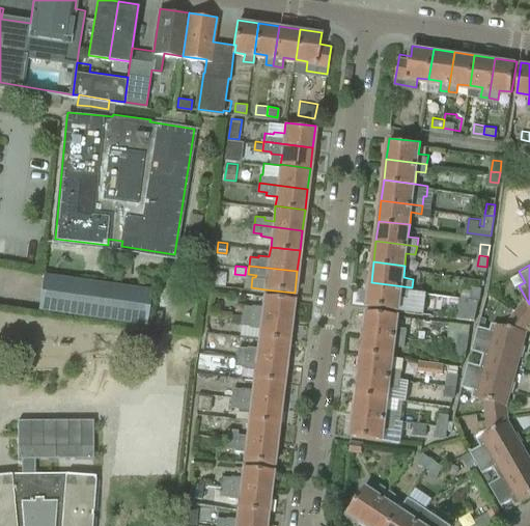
[(45,272),(40,307),(146,322),(151,286),(45,272)]
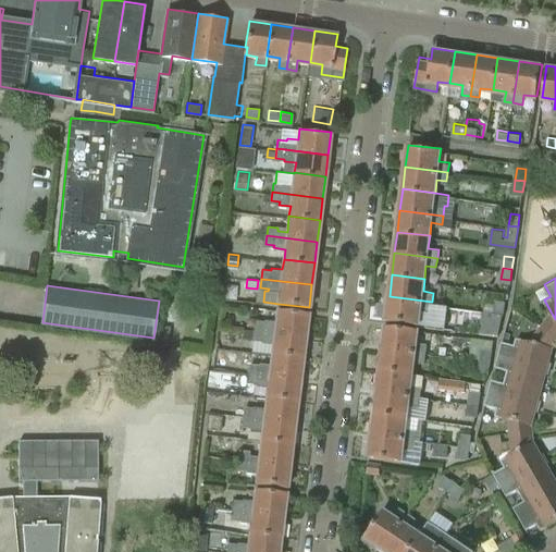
[(482,309),(504,313),(507,294),(494,292),(494,296),(484,295),(482,309)]
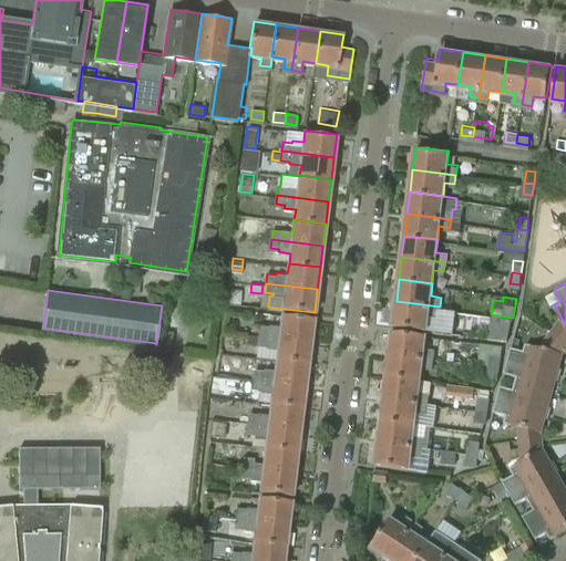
[(393,324),(426,328),(429,314),(439,315),(440,307),(397,301),(393,324)]
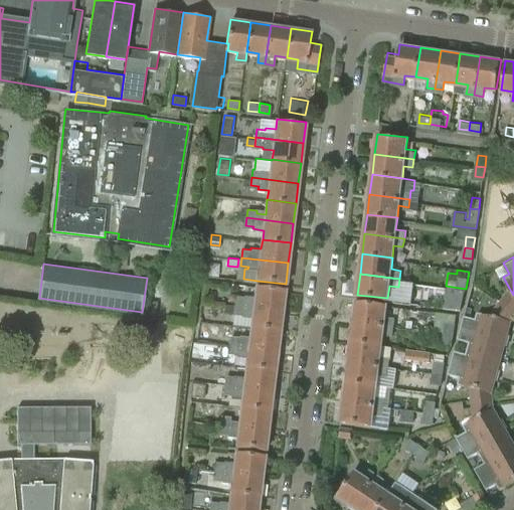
[(236,295),(235,303),(283,309),(285,288),(245,284),(244,296),(236,295)]
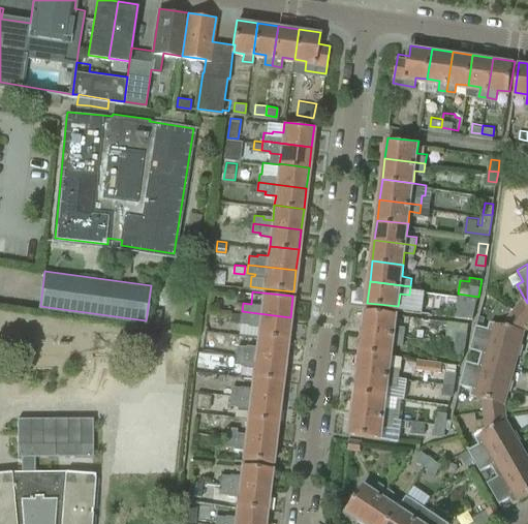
[(474,316),(476,306),(477,297),(478,297),(458,294),(458,295),(459,295),(456,314),(474,316)]
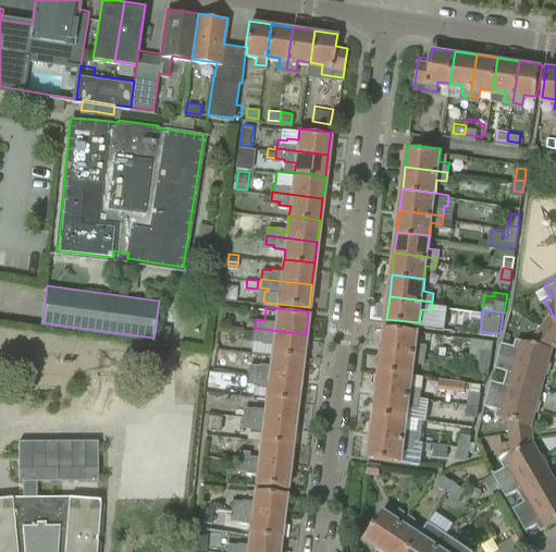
[(555,319),(551,311),(531,340),(553,345),(555,341),(555,319)]
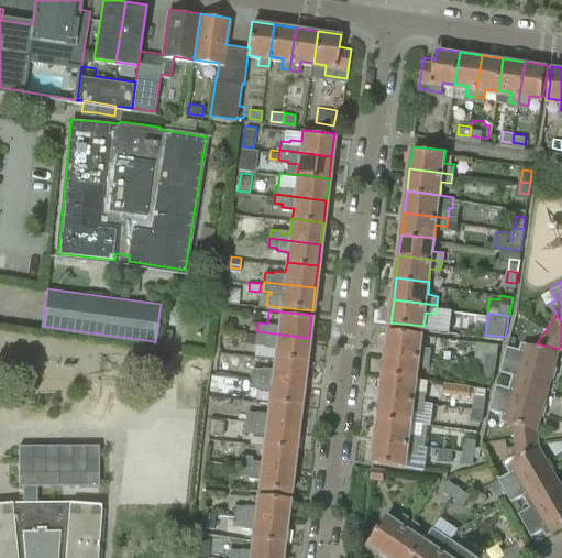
[(390,327),(389,329),(387,350),(430,356),(431,346),(421,345),(422,331),(390,327)]
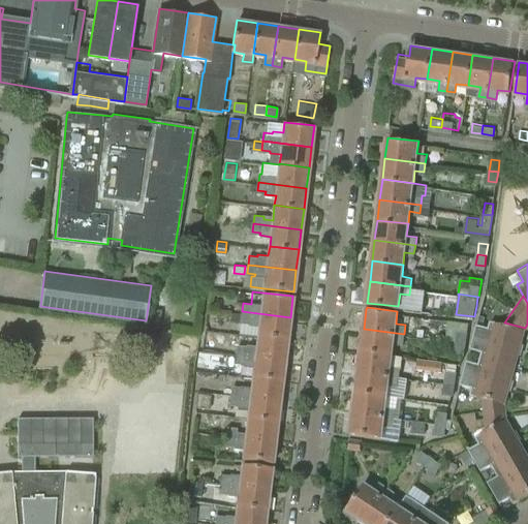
[(162,309),(153,308),(151,325),(160,326),(162,309)]
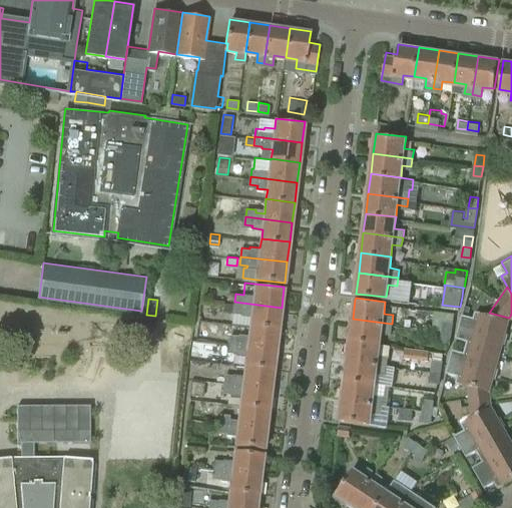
[(463,313),(460,324),(504,336),(509,318),(489,313),(476,309),(478,302),(466,299),(463,313)]
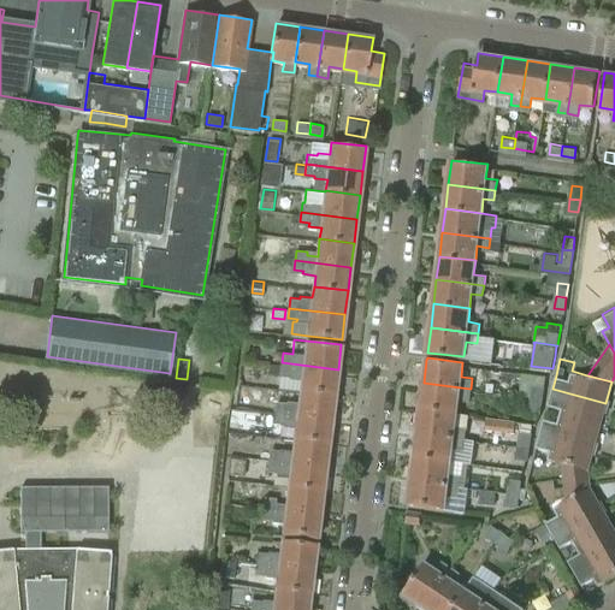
[(335,394),(338,369),(282,362),(281,372),(290,373),(290,375),(302,378),(301,389),(335,394)]
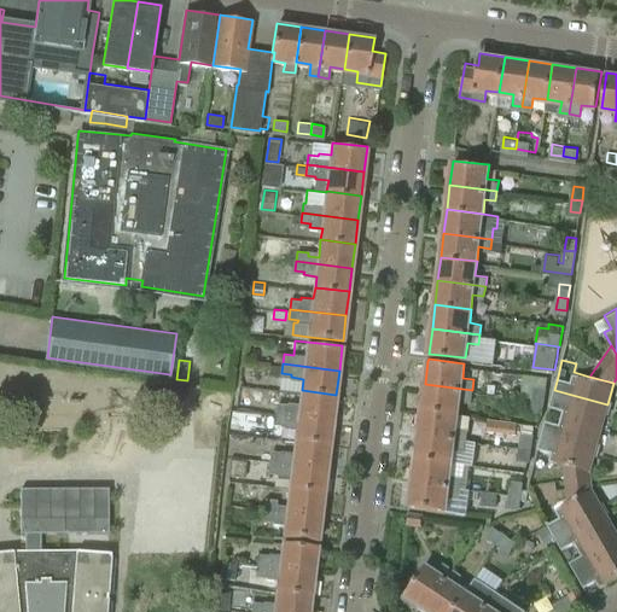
[(423,408),(458,412),(460,397),(471,398),(472,390),(425,384),(423,408)]
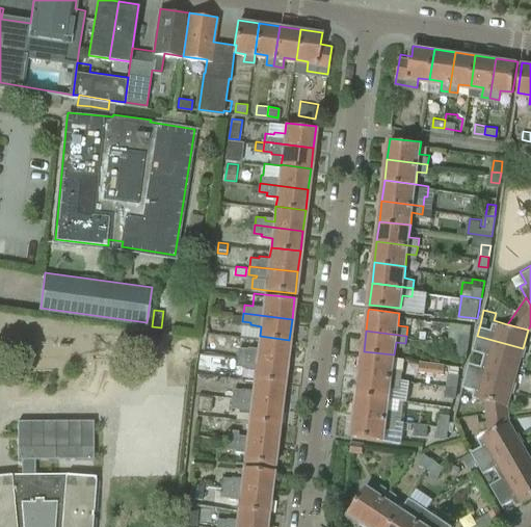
[(470,333),(468,332),(460,331),(459,342),(468,343),(470,333)]
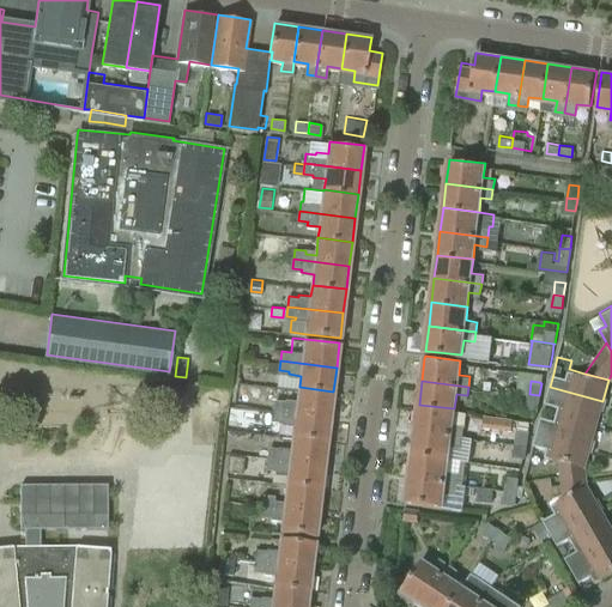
[(274,408),(284,410),(331,416),(333,392),(300,387),(300,388),(282,386),(280,399),(276,398),(274,408)]
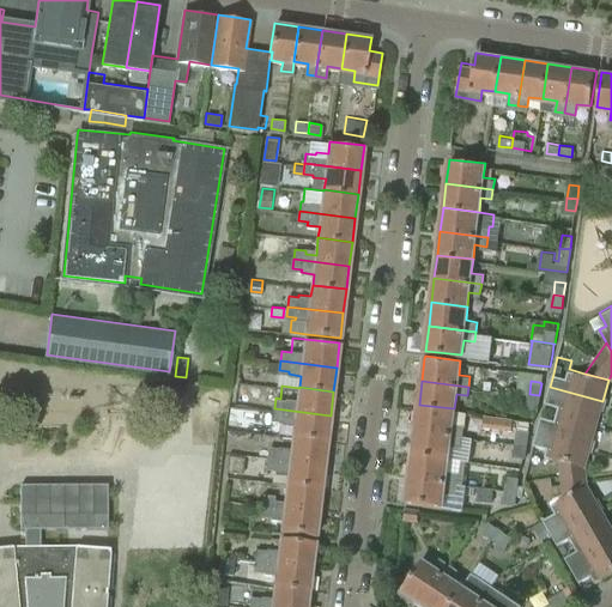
[(550,387),(545,401),(559,405),(557,411),(597,422),(603,401),(550,387)]
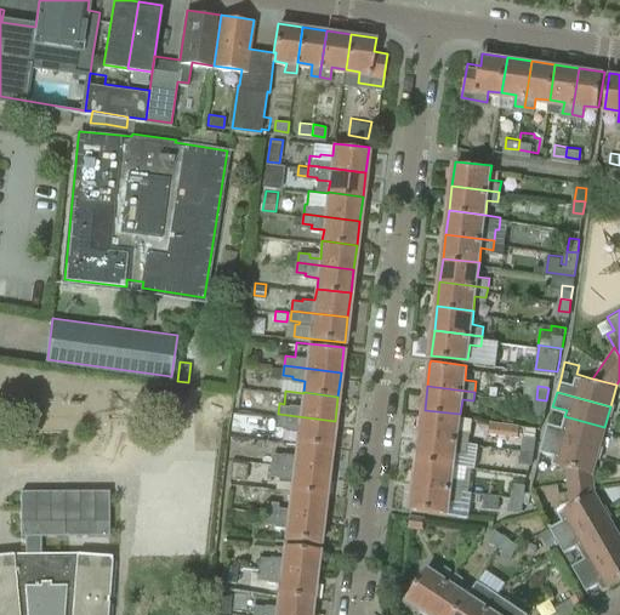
[(545,414),(546,400),(536,399),(534,411),(545,414)]
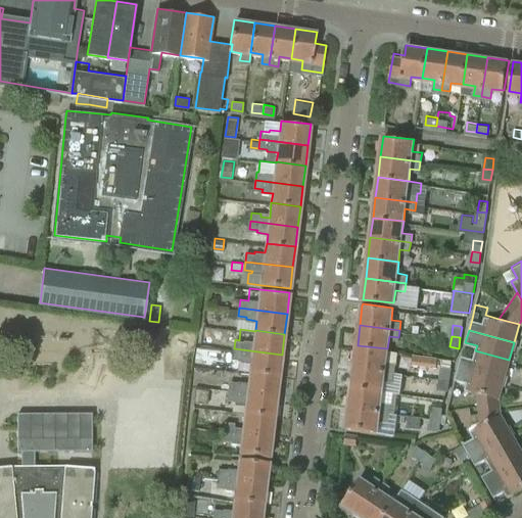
[(354,366),(394,371),(395,362),(386,361),(387,348),(358,345),(354,366)]
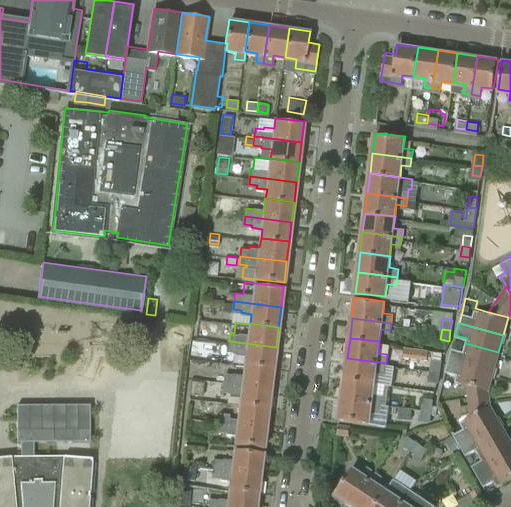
[(273,366),(276,347),(237,342),(229,341),(228,349),(236,350),(236,352),(246,353),(245,363),(273,366)]
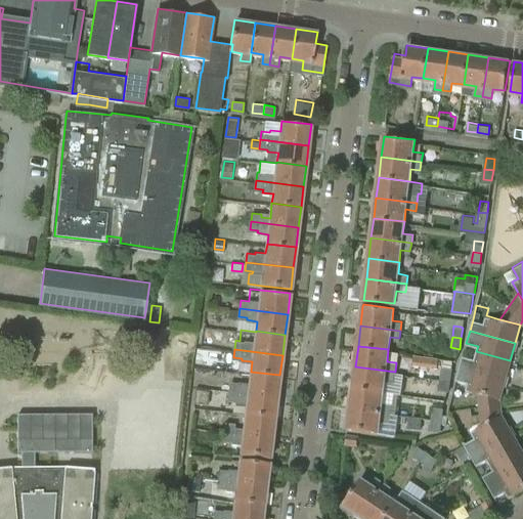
[(463,354),(460,366),(505,379),(510,360),(476,351),(474,357),(463,354)]
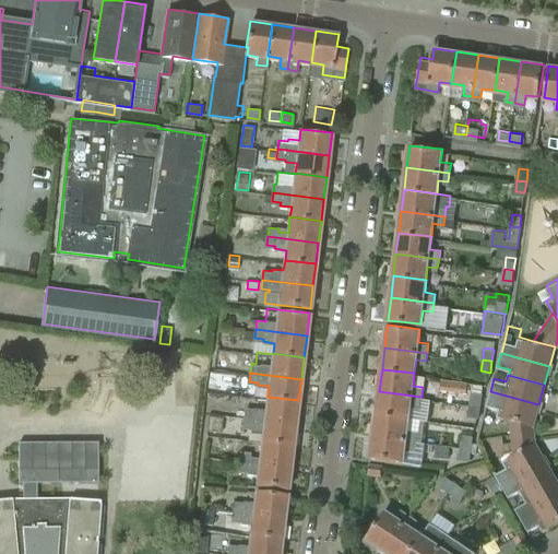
[(431,386),(467,390),(469,381),(432,377),(431,386)]
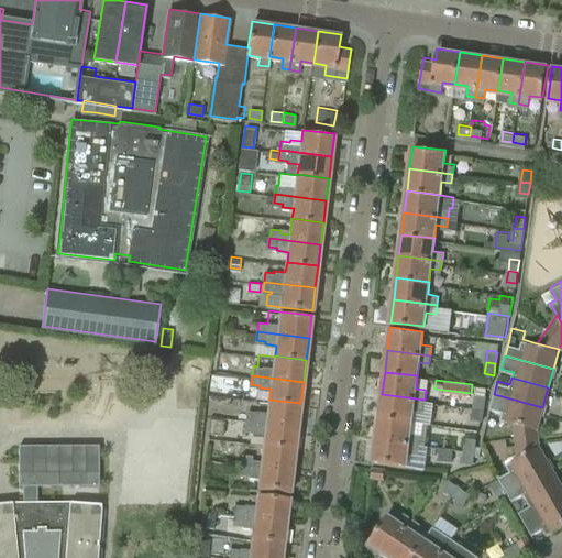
[(208,393),(219,393),(220,382),(209,381),(208,393)]
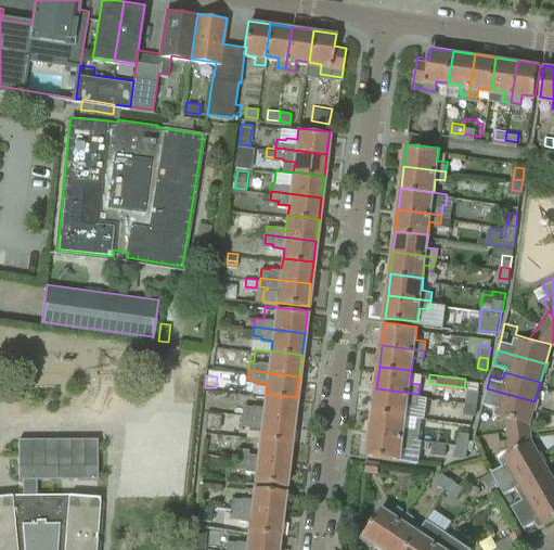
[(469,387),(467,399),(477,400),(478,389),(469,387)]
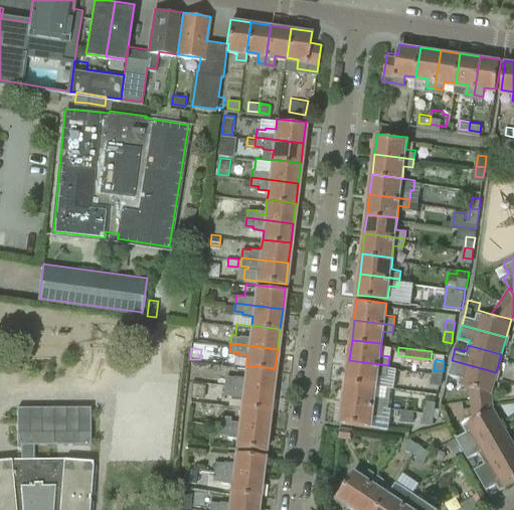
[(346,380),(376,383),(378,371),(387,372),(388,365),(349,360),(346,380)]
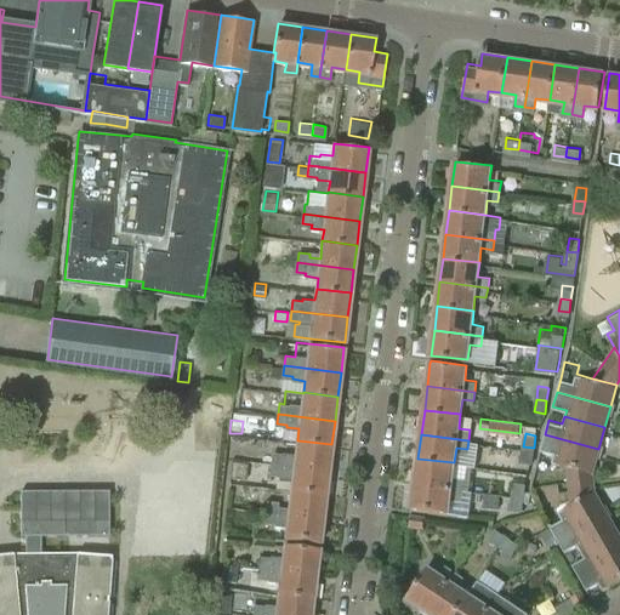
[(545,434),(541,448),(545,449),(555,451),(552,460),(569,465),(592,471),(598,449),(545,434)]
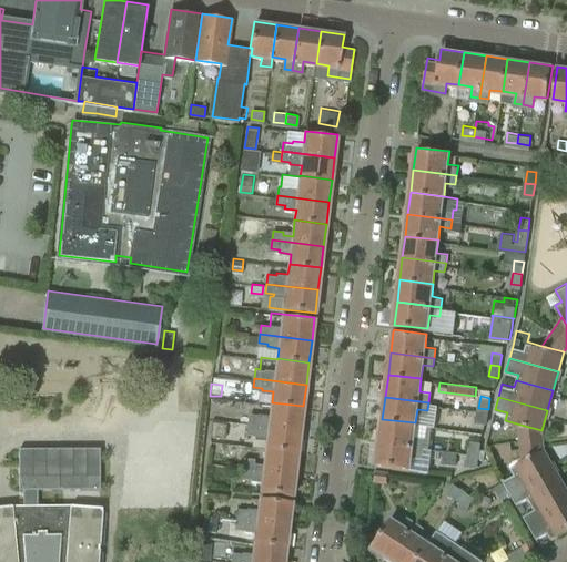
[(250,412),(249,422),(301,428),(303,406),(272,402),(260,401),(259,411),(259,414),(250,412)]
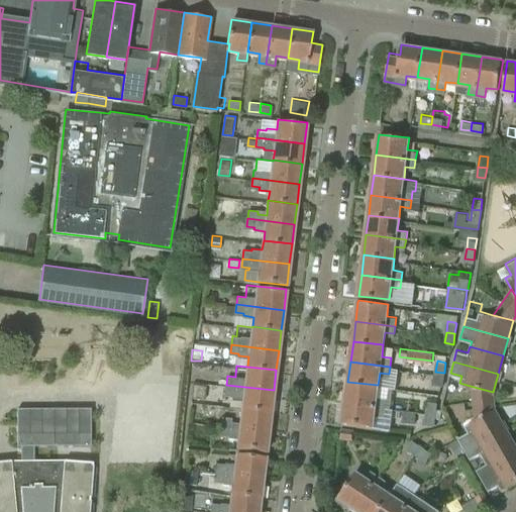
[(442,383),(444,373),(435,372),(434,382),(442,383)]
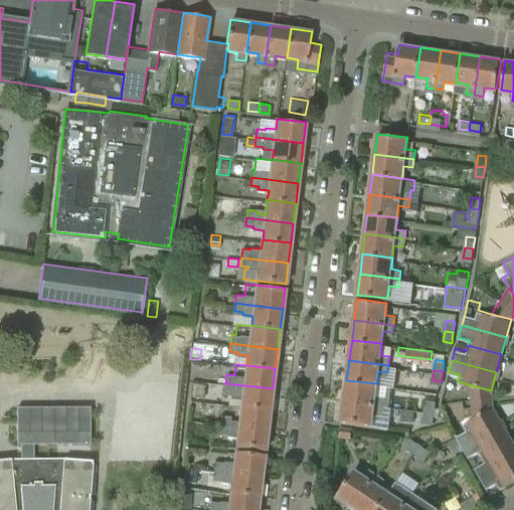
[(346,380),(344,400),(383,404),(384,396),(375,394),(376,383),(346,380)]
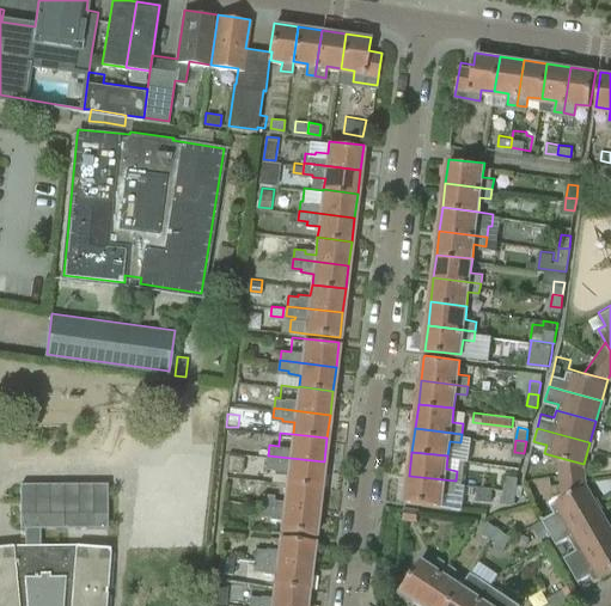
[(244,455),(228,454),(227,470),(243,471),(244,455)]
